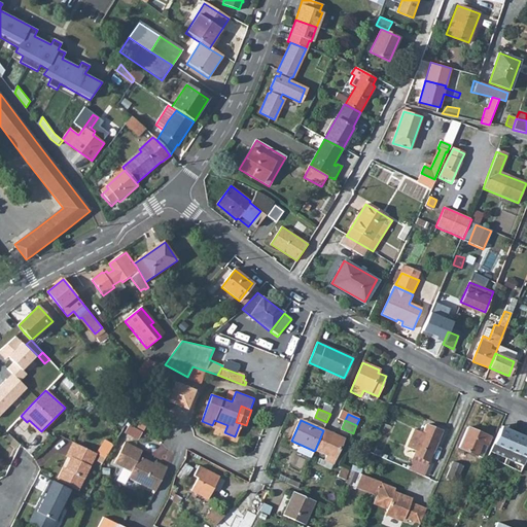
[(414,455),(415,456),(427,461),(441,431),(425,424),(417,446),(417,447),(414,455)]
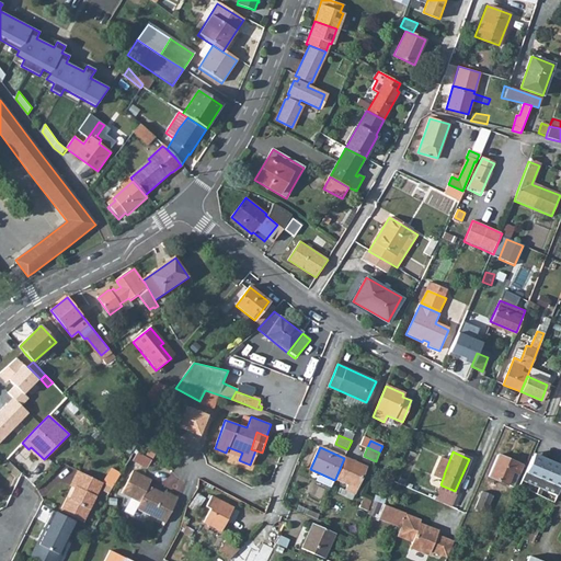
[(560,464),(533,453),(531,456),(545,461),(541,468),(546,469),(547,466),(560,471),(560,464)]
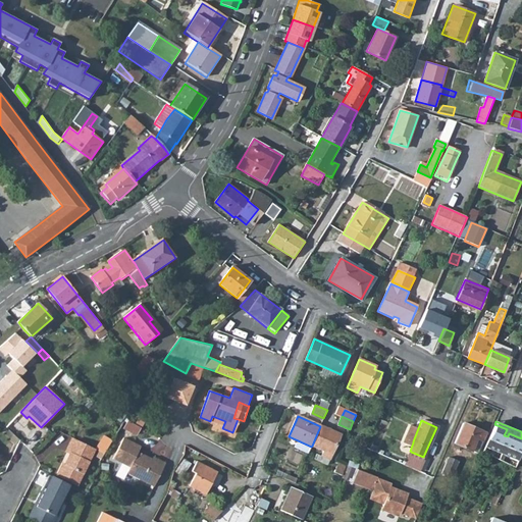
[(463,423),(455,442),(477,453),(486,433),(463,423)]
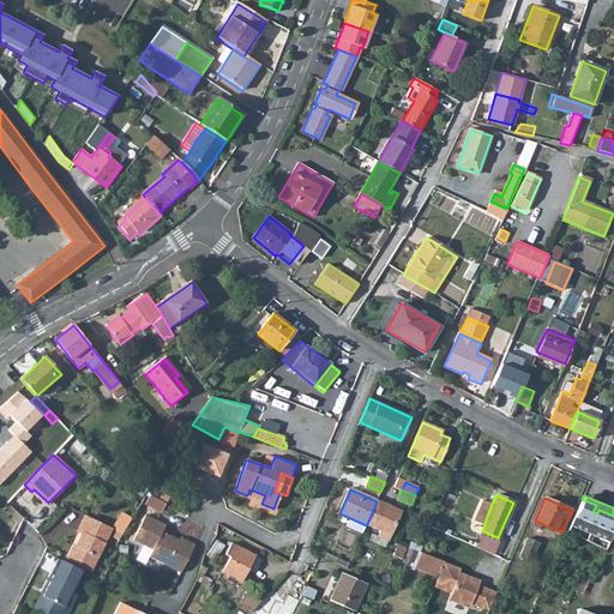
[(596,505),(582,499),(571,524),(612,540),(613,533),(613,516),(599,510),(597,513),(593,512),(596,505)]
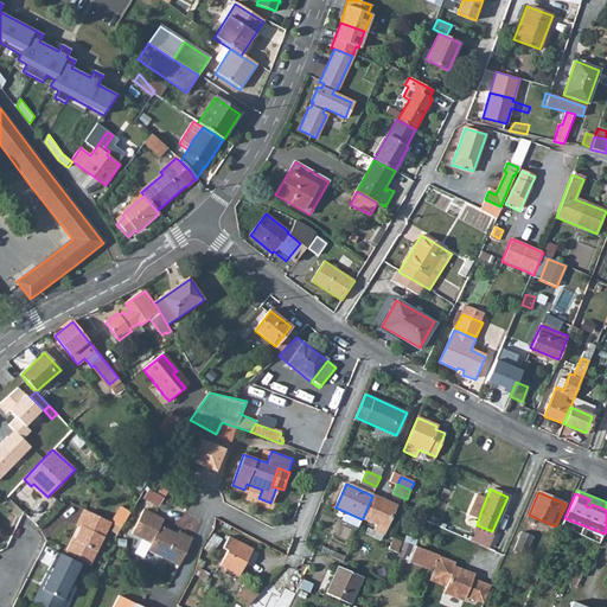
[(372,496),(363,518),(377,524),(375,530),(384,534),(396,505),(372,496)]
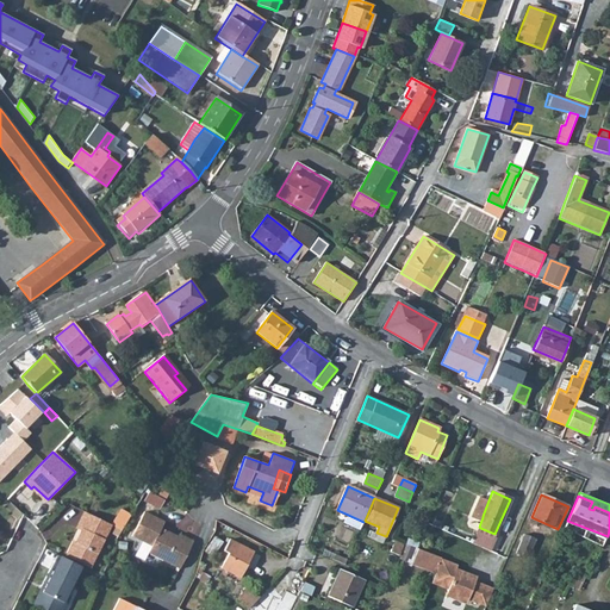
[(112,526),(120,531),(129,514),(120,509),(112,526)]
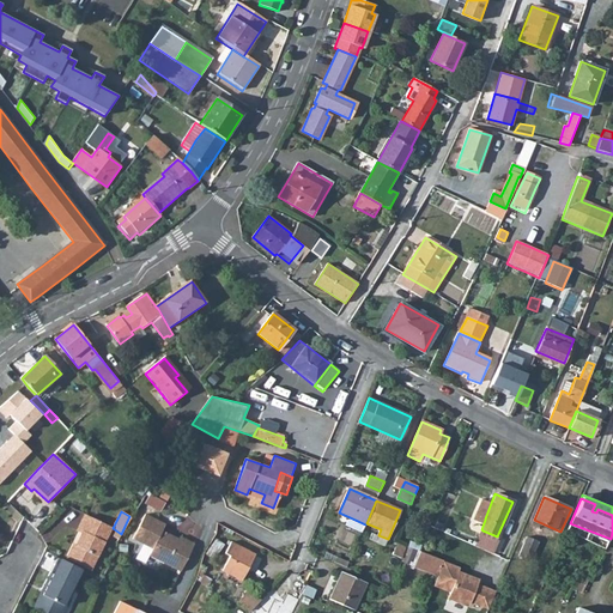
[(67,559),(90,571),(110,528),(85,514),(80,526),(85,528),(77,546),(74,545),(67,559)]
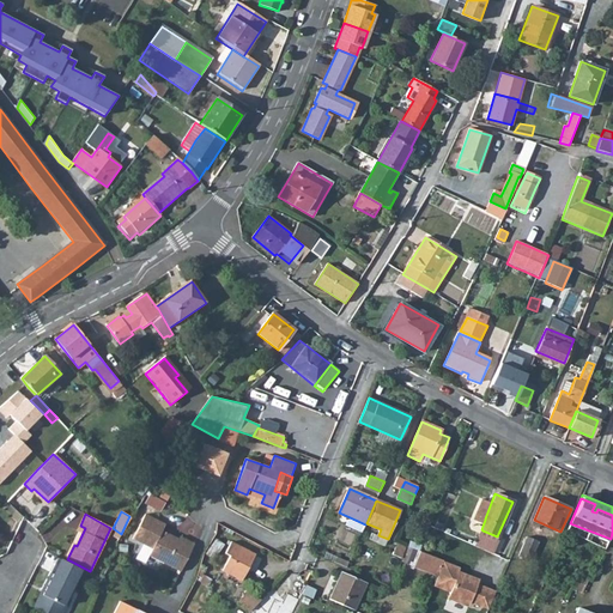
[(182,572),(195,544),(182,538),(181,540),(164,532),(168,526),(147,515),(135,540),(155,550),(151,557),(182,572)]
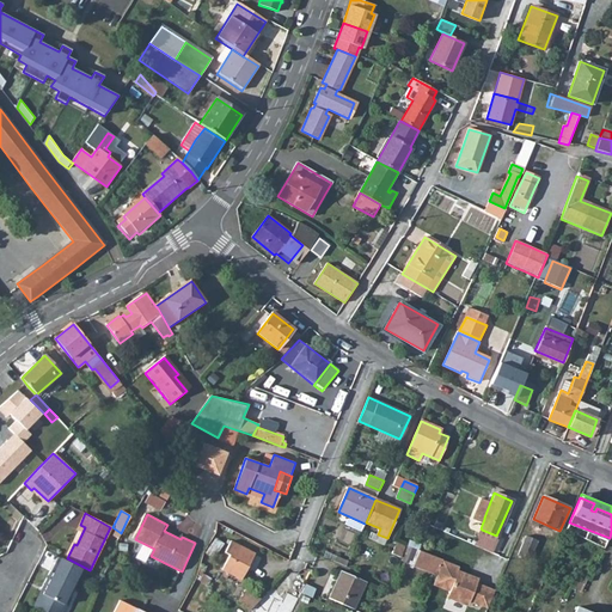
[(361,532),(365,524),(349,516),(346,525),(361,532)]
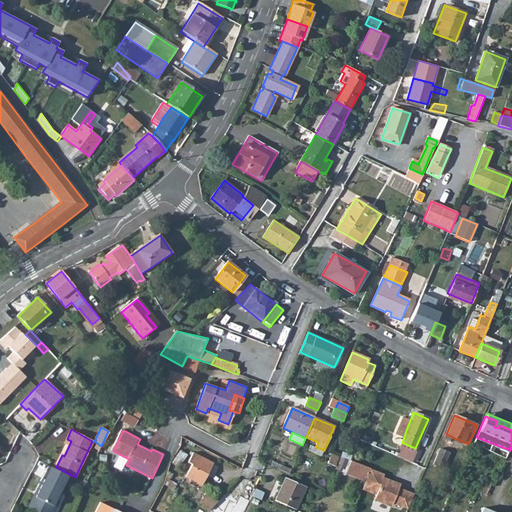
[(180,445),(171,461),(181,467),(189,450),(180,445)]
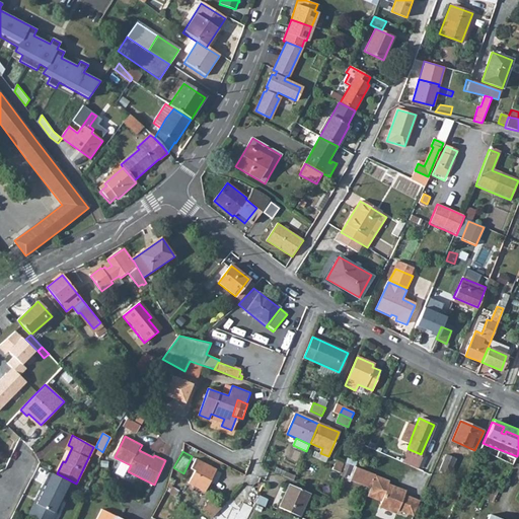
[(408,452),(402,463),(417,469),(421,458),(408,452)]
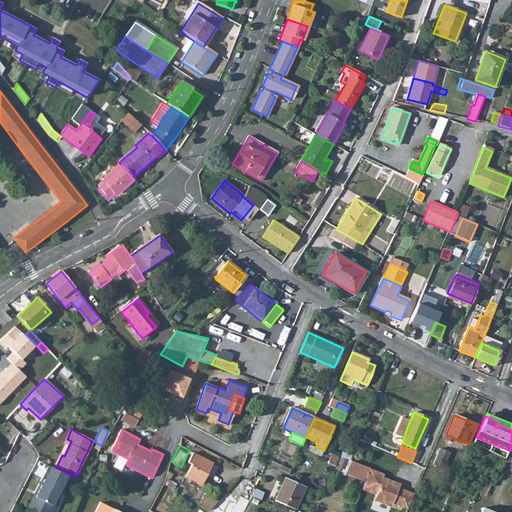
[(440,449),(433,464),(442,468),(449,453),(440,449)]
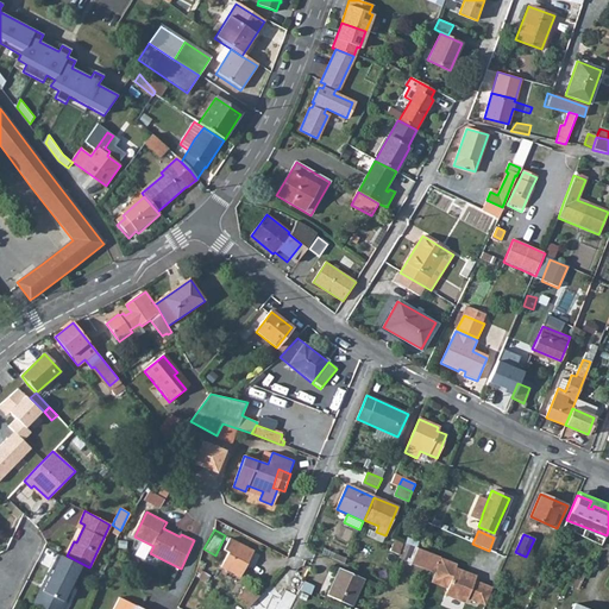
[(228,553),(221,569),(240,578),(255,551),(231,538),(224,550),(228,553)]
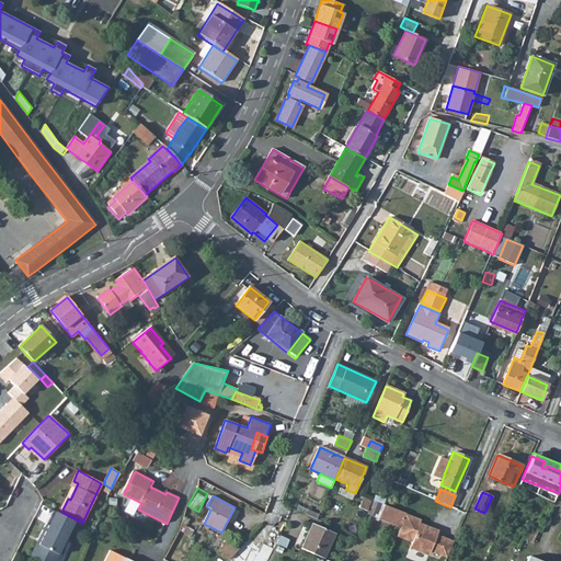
[(364,499),(359,508),(367,512),(371,502),(364,499)]
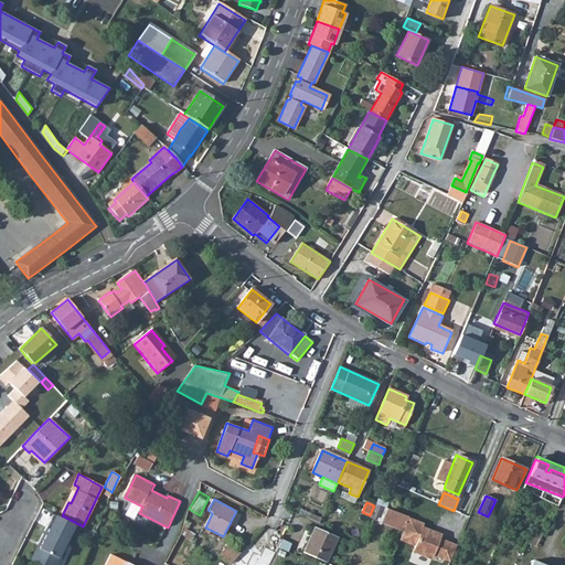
[(387,509),(383,521),(405,529),(409,518),(387,509)]
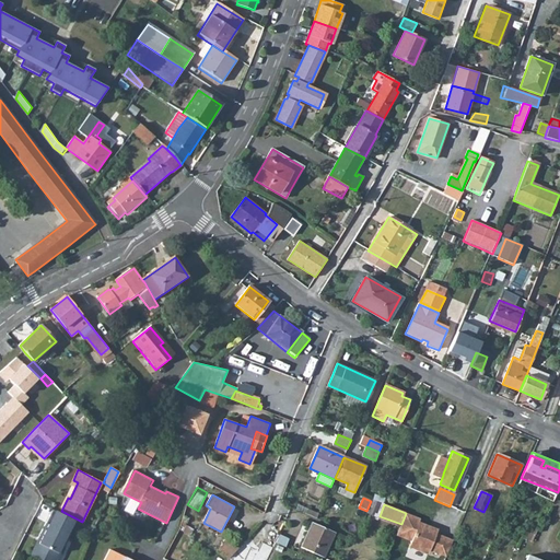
[(235,506),(228,518),(233,522),(241,510),(235,506)]
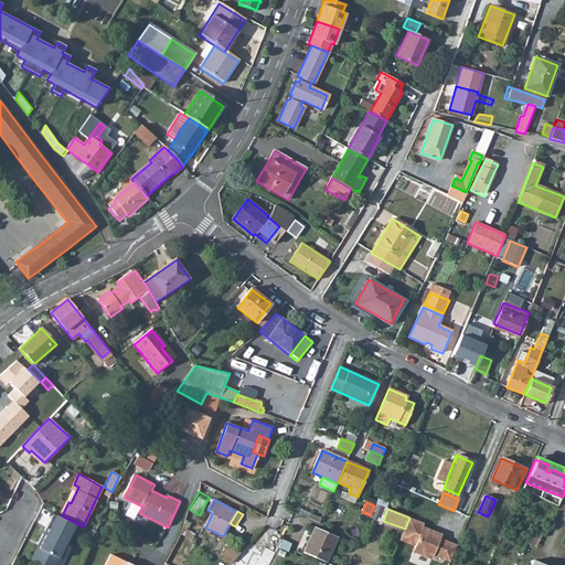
[(405,529),(401,539),(416,545),(415,546),(418,547),(419,553),(428,557),(434,554),(441,557),(448,542),(432,535),(434,531),(424,526),(425,524),(409,518),(405,529)]
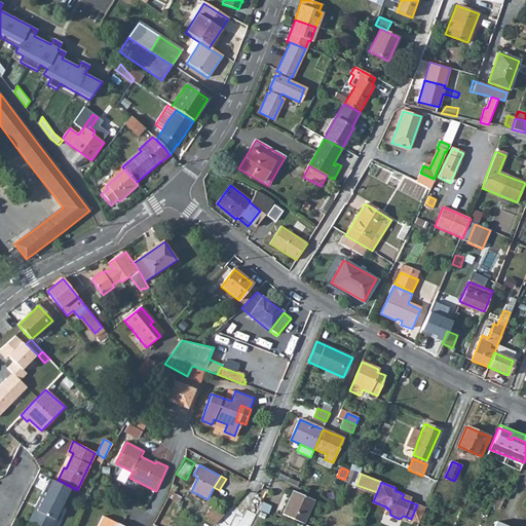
[(38,504),(29,521),(38,525),(49,525),(67,494),(46,483),(36,503),(38,504)]
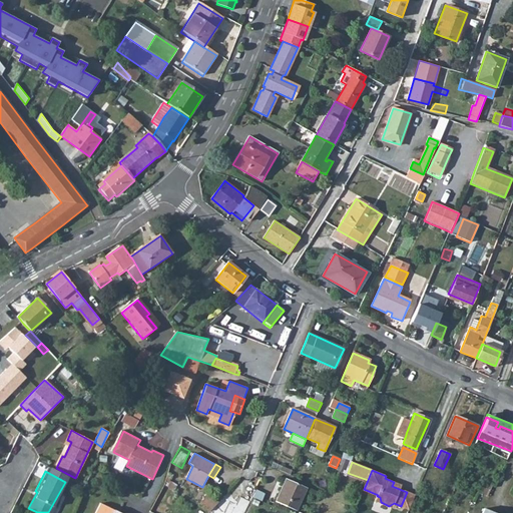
[(277,501),(298,511),(309,488),(287,479),(277,501)]
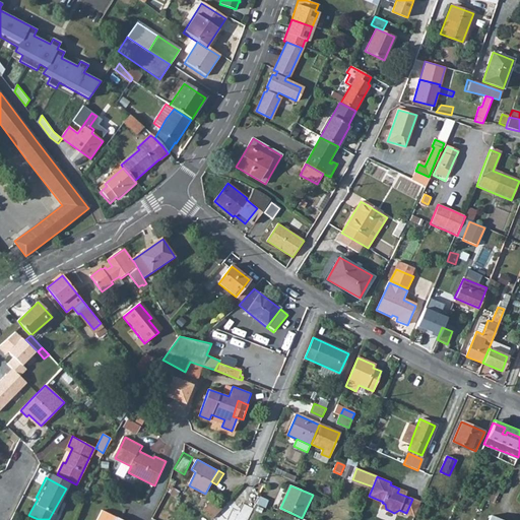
[(406,513),(414,516),(420,502),(412,499),(406,513)]
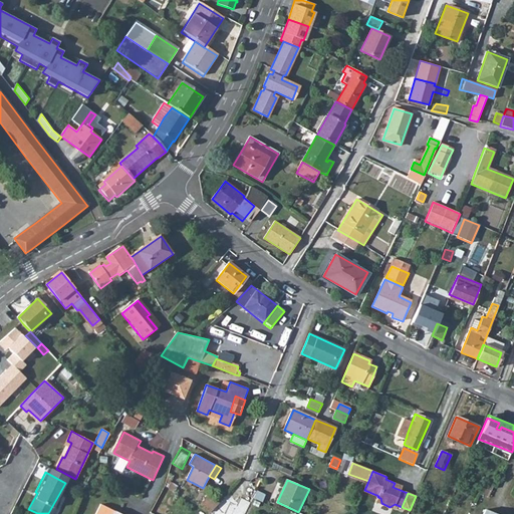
[(221,503),(211,513),(212,513),(234,513),(236,511),(228,507),(221,503)]
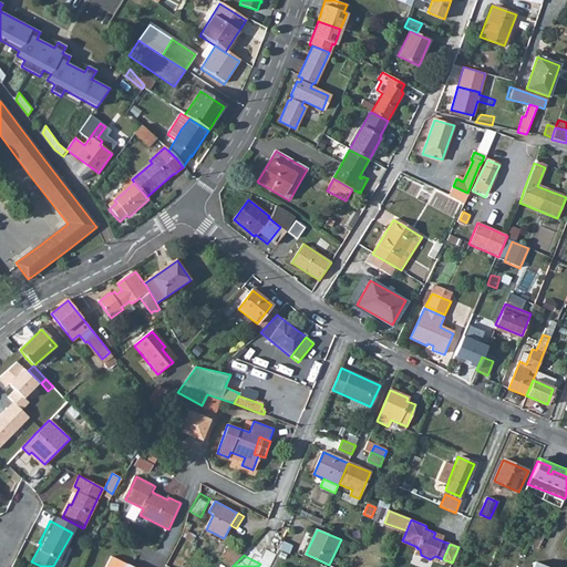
[(130,566),(111,557),(105,566),(130,566)]
